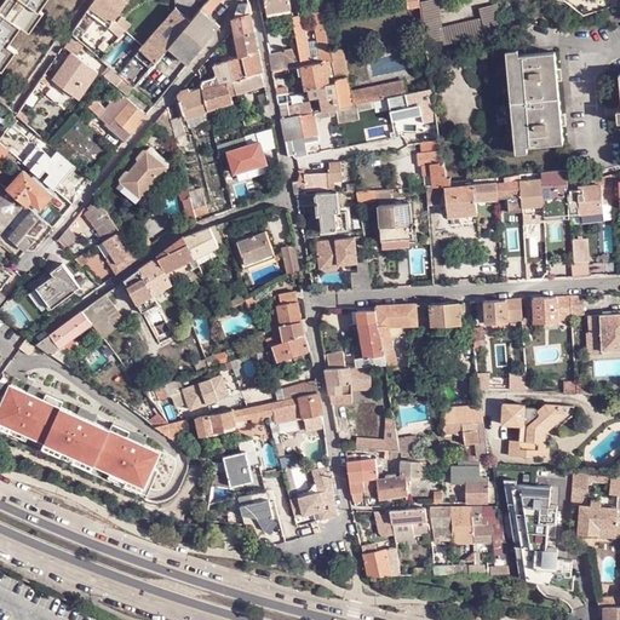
[(9,0),(0,12),(0,11),(0,67),(5,72),(18,52),(10,46),(23,28),(32,33),(45,13),(42,11),(50,0),(9,0)]
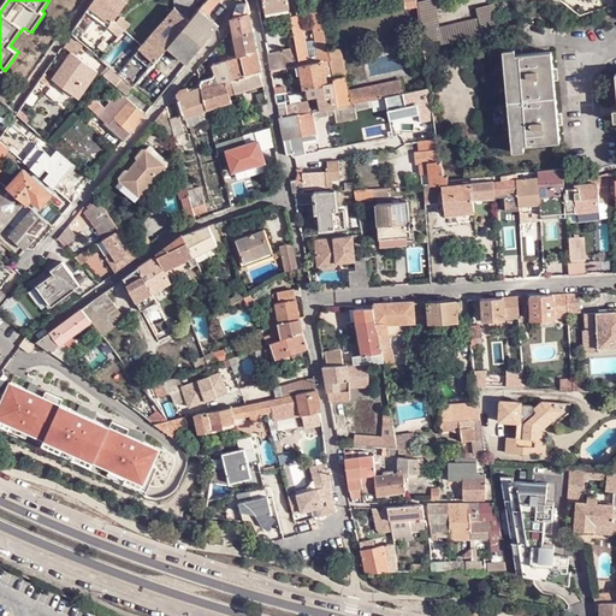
[(94,0),(88,10),(113,27),(131,0),(94,0)]
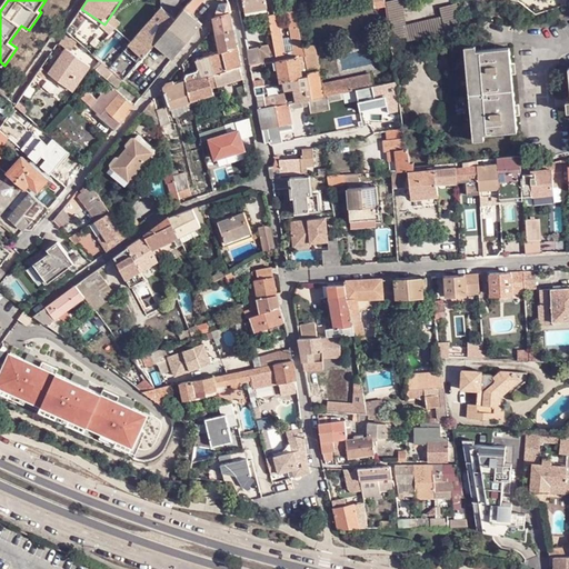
[(202,0),(193,0),(187,9),(192,13),(202,0)]
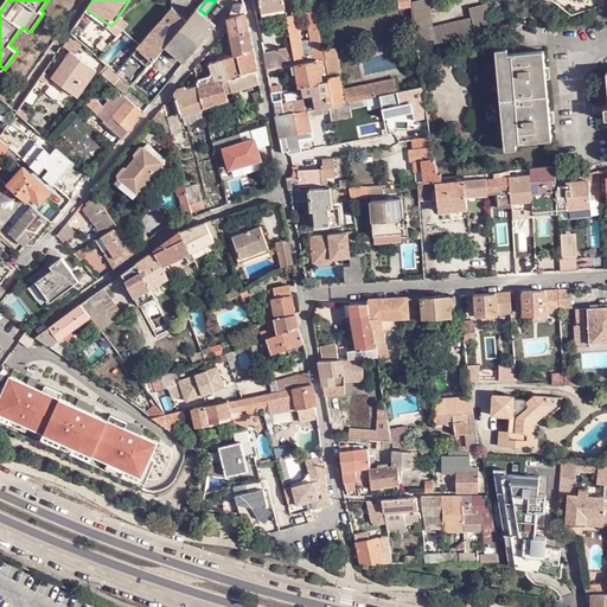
[(286,8),(283,0),(260,0),(263,12),(286,8)]
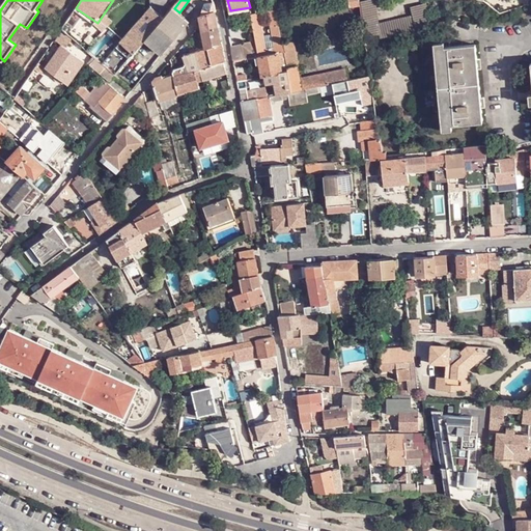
[(252,15),(258,12),(255,0),(248,0),(250,7),(252,15)]
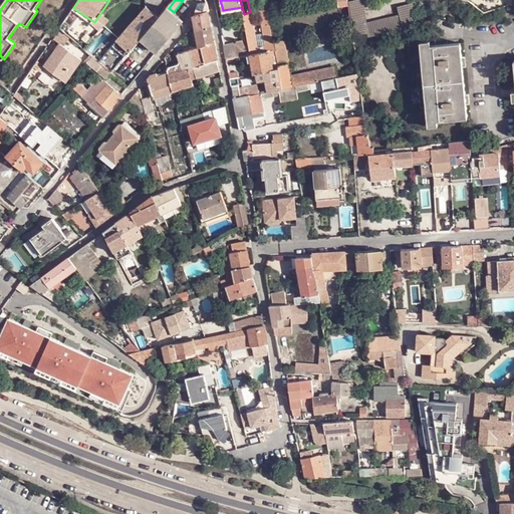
[(369,36),(405,28),(402,15),(367,23),(363,0),(359,0),(350,2),(354,35),(369,31),(369,33),(369,36)]
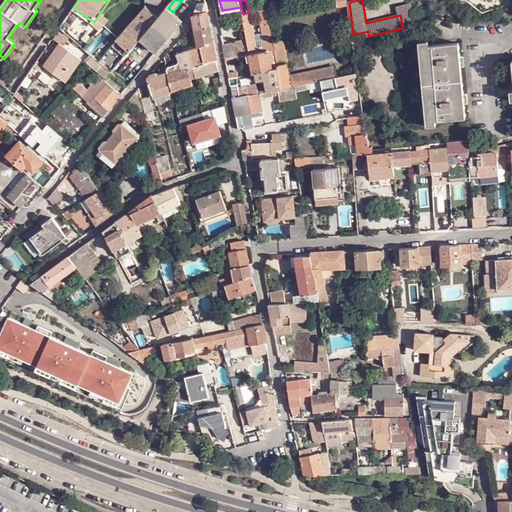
[(362,0),(366,23),(400,15),(399,14),(367,21),(364,0),(353,0),(349,1),(349,2),(358,0),(362,0)]
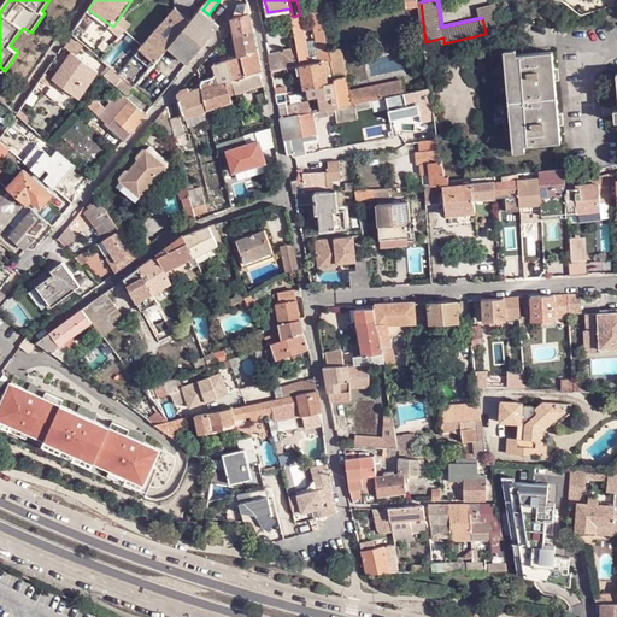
[(233,18),(252,12),(251,6),(250,1),(239,3),(233,18)]
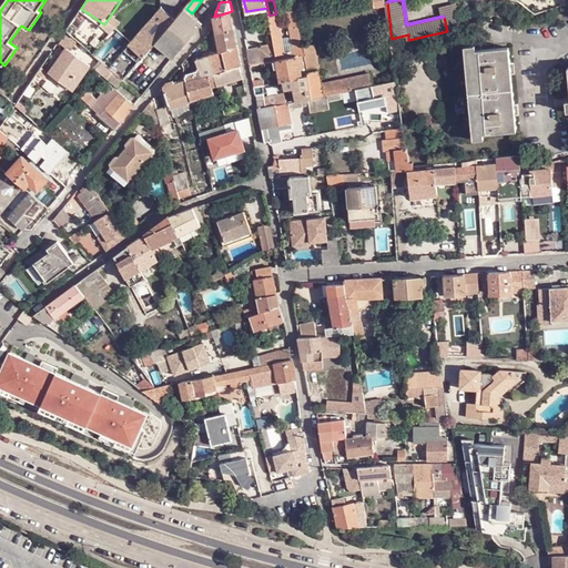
[(463,28),(447,31),(447,32),(464,29),(458,3),(442,7),(442,8),(457,4),(463,28)]
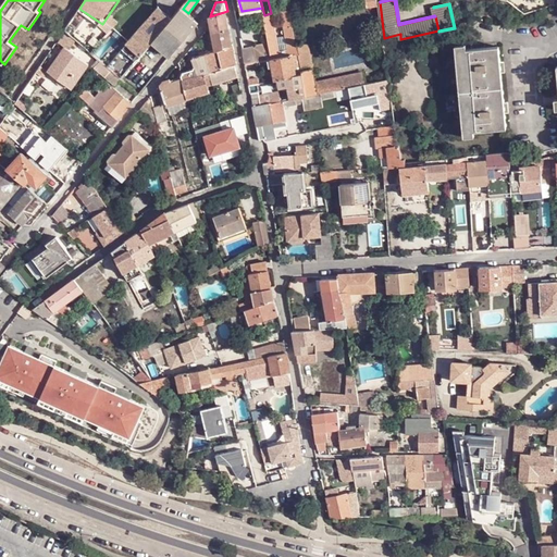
[(299,54),(297,45),(289,4),(282,5),(283,11),(281,11),(288,47),(280,48),(273,13),(271,13),(264,15),(269,41),(272,60),(279,59),(299,54)]
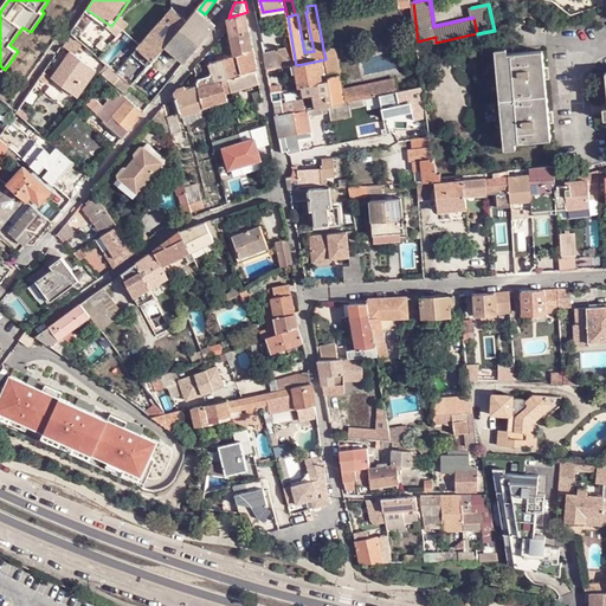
[(474,18),(477,33),(494,30),(488,5),(471,8),(472,17),(474,18)]
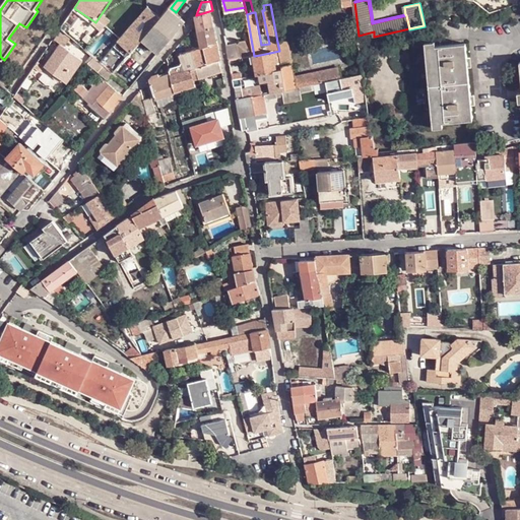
[(148,6),(115,47),(128,58),(144,39),(161,18),(148,6)]
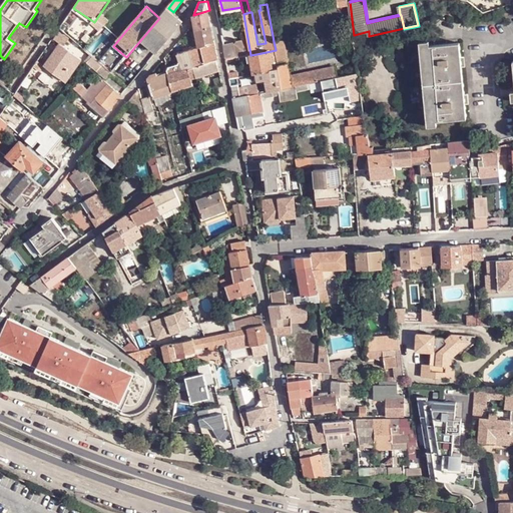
[(158,52),(183,21),(173,12),(168,8),(159,18),(142,38),(158,52)]
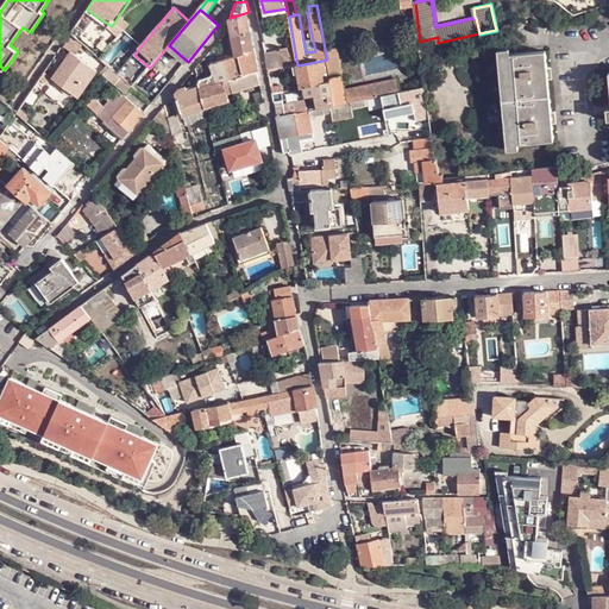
[(233,36),(250,31),(248,14),(249,13),(249,12),(230,18),(231,26),(233,36)]
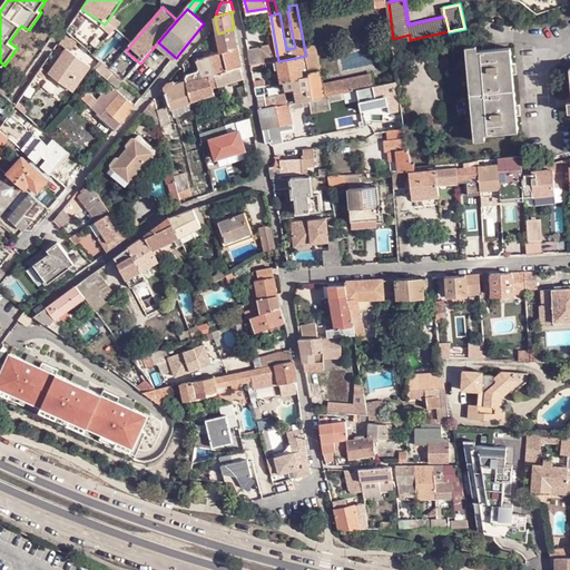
[(237,47),(237,46),(234,29),(218,33),(222,51),(222,52),(226,50),(237,47)]
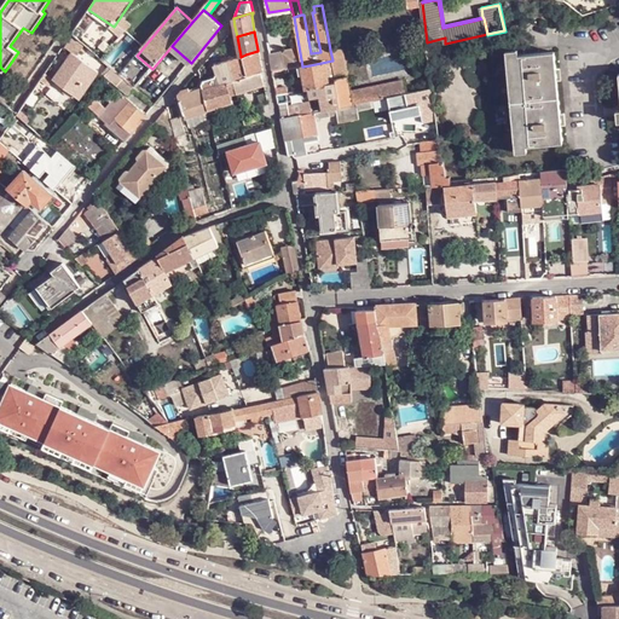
[(398,96),(408,93),(404,81),(350,92),(341,48),(330,50),(333,61),(336,84),(341,106),(348,105),(372,100),(398,96)]
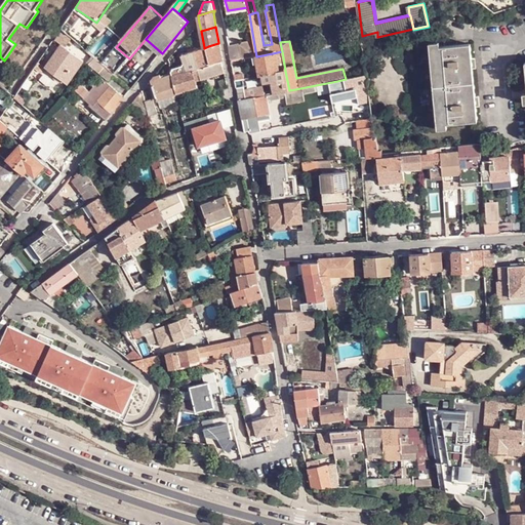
[(210,65),(223,61),(219,42),(218,42),(218,43),(208,46),(210,52),(206,53),(207,56),(207,55),(210,65)]
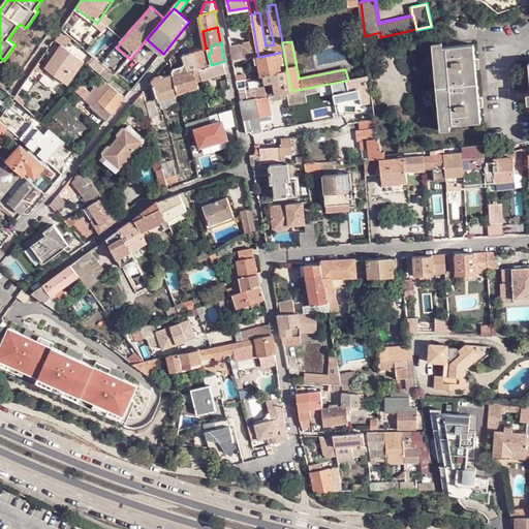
[(436,47),(442,47),(442,42),(432,43),(440,129),(449,128),(449,124),(443,124),(436,47)]
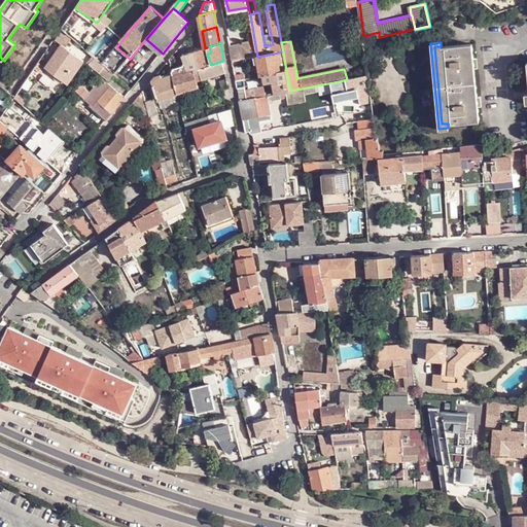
[(65,81),(81,59),(61,44),(44,67),(65,81)]
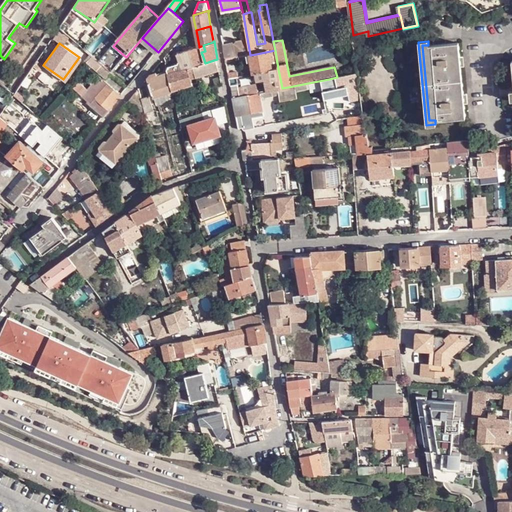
[(458,43),(428,45),(422,45),(429,120),(435,120),(465,117),(458,43)]
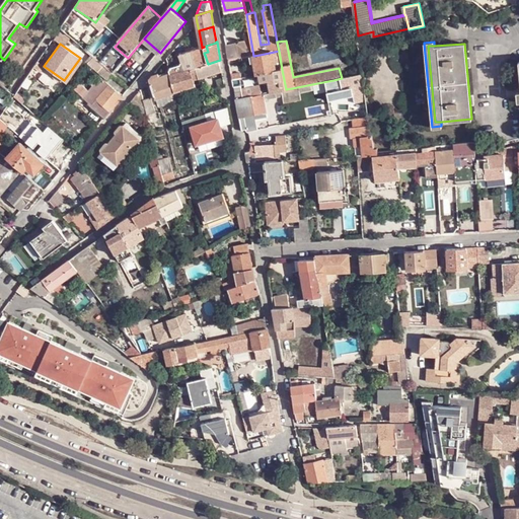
[(198,67),(208,64),(205,55),(205,56),(204,53),(208,52),(206,46),(202,48),(202,47),(193,50),(198,67)]
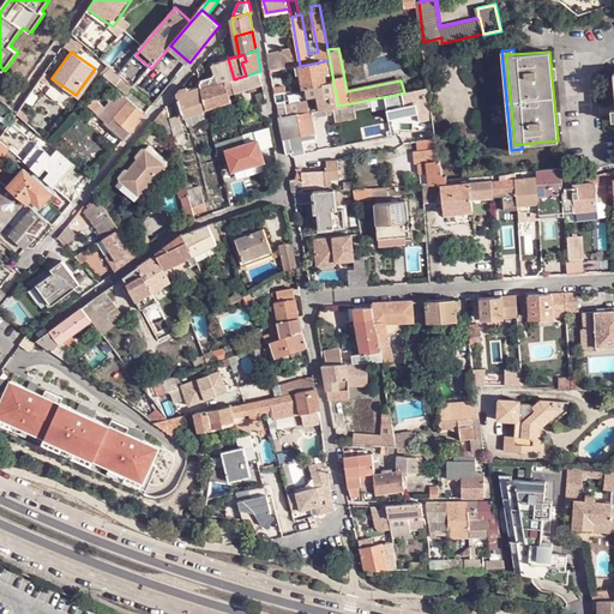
[(218,84),(234,79),(228,59),(212,64),(217,80),(218,84)]
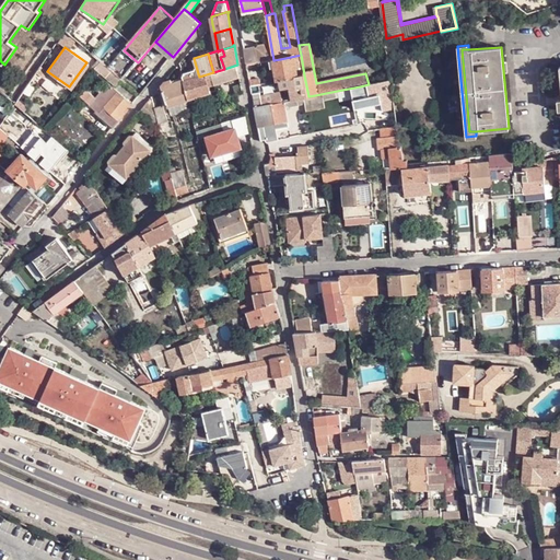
[(304,76),(301,55),(280,59),(283,79),(304,76)]
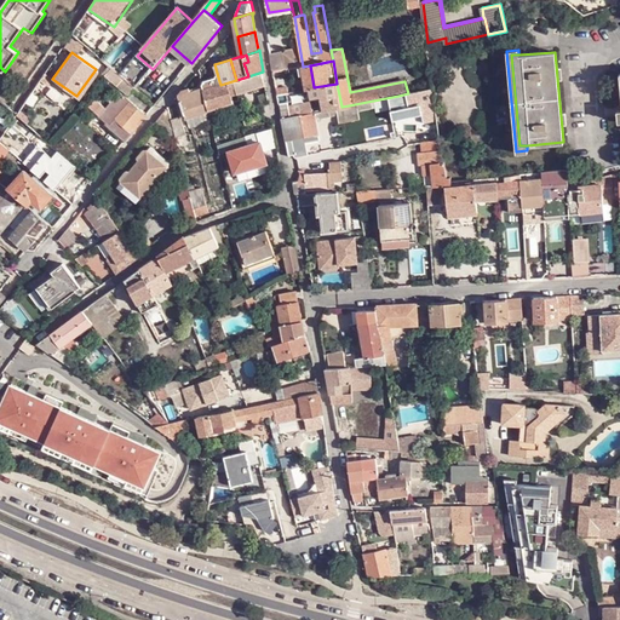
[(310,89),(314,87),(310,65),(303,67),(306,89),(310,89)]
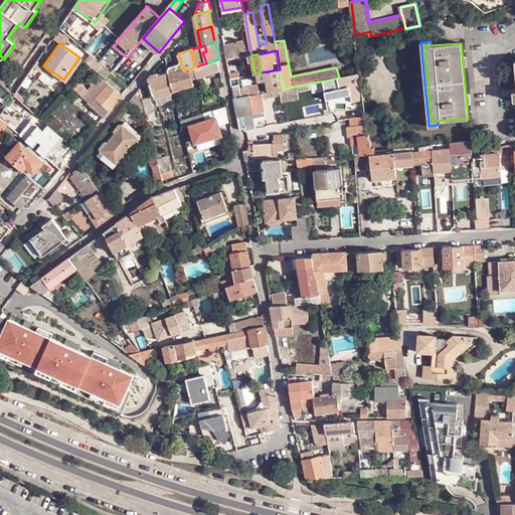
[(108,79),(114,73),(93,55),(88,62),(108,79)]
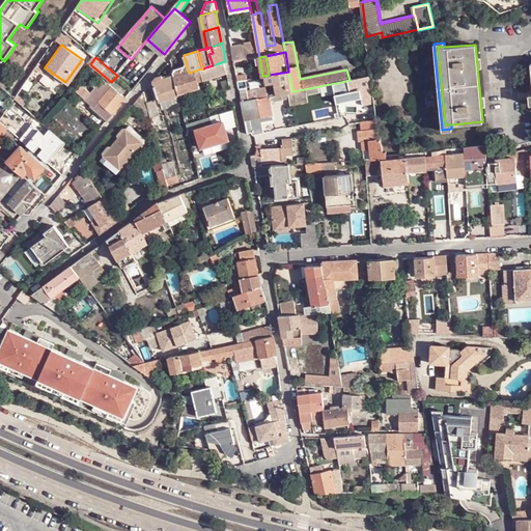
[(85,62),(82,59),(65,82),(68,85),(85,62)]
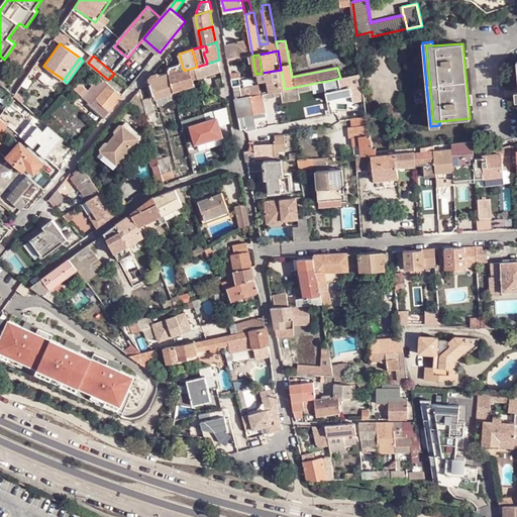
[(222,70),(219,60),(207,64),(197,67),(184,71),(181,71),(169,75),(174,93),(195,85),(194,80),(214,73),(222,70)]
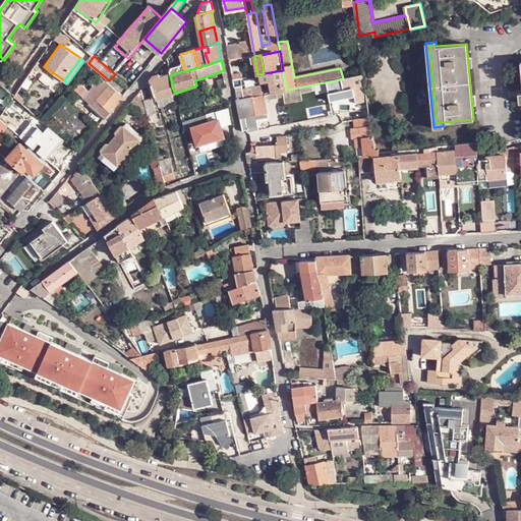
[(281,92),(287,90),(283,70),(264,73),(261,74),(263,82),(270,80),(273,93),(281,92)]
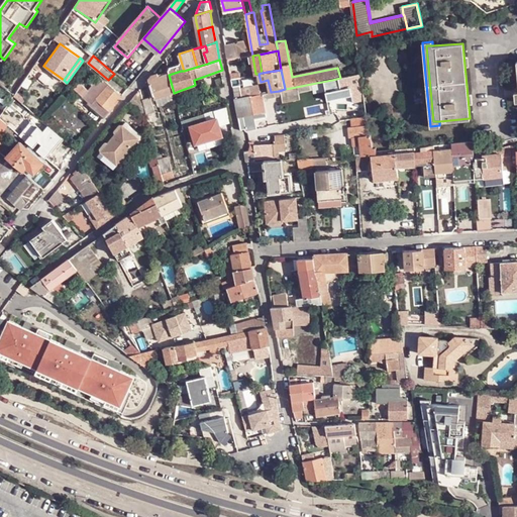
[(154,99),(174,93),(169,75),(169,74),(148,81),(154,99)]
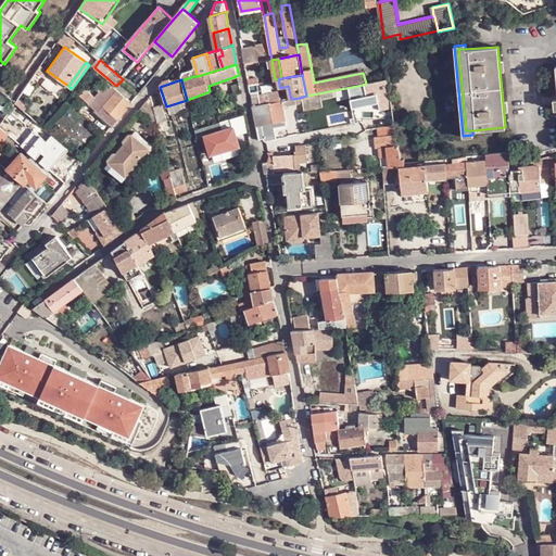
[(388,84),(387,79),(366,84),(368,101),(379,100),(386,99),(390,98),(388,84)]
